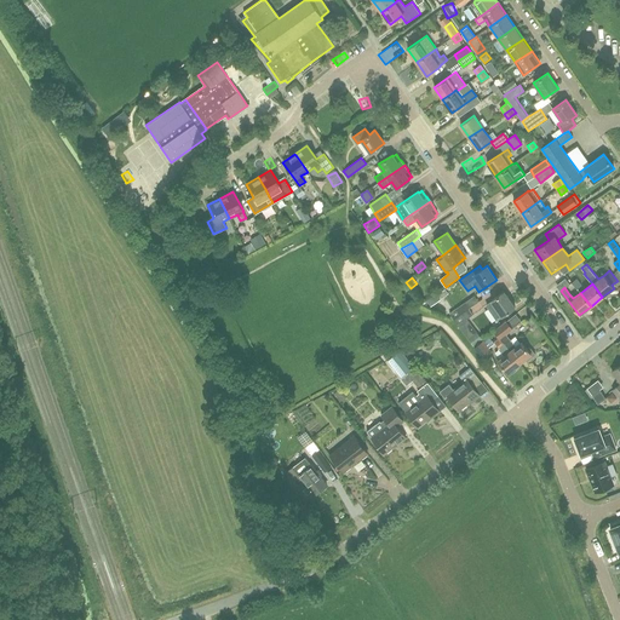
[(516,308),(515,306),(504,291),(484,304),(497,321),(516,308)]
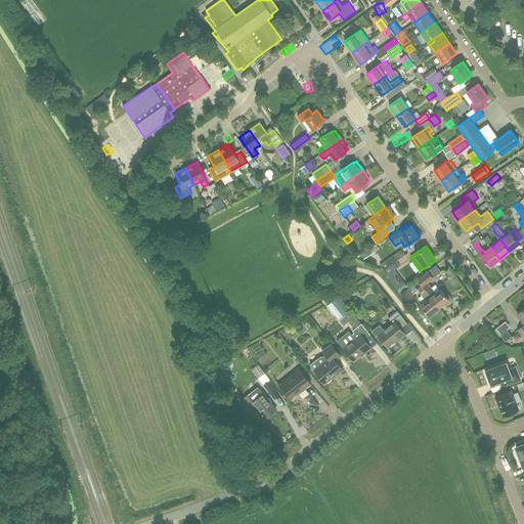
[(368,248),(360,254),(362,257),(372,251),(368,248)]
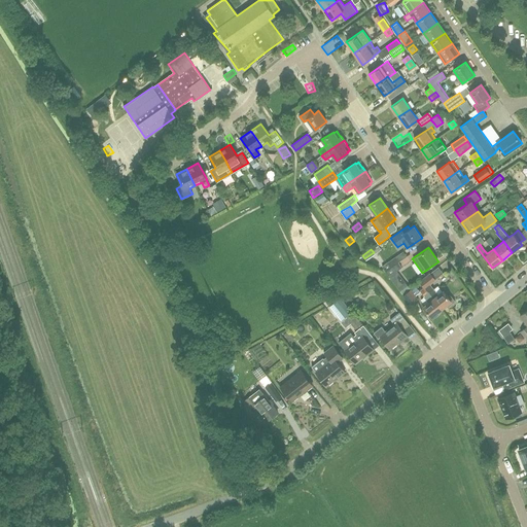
[(382,266),(385,271),(397,261),(394,257),(387,262),(382,266)]
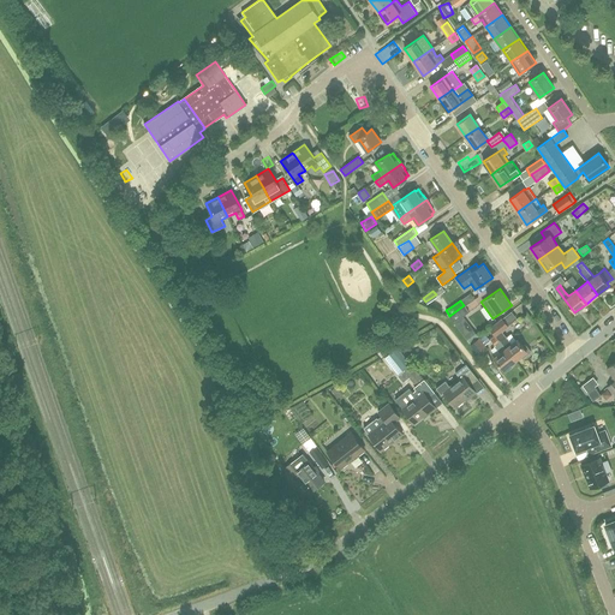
[(469,311),(464,305),(449,316),(452,318),(453,322),(469,311)]
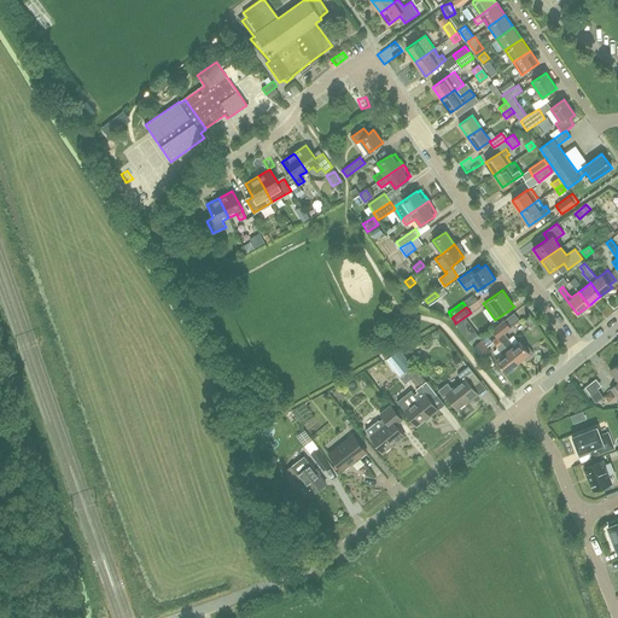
[(529,316),(525,319),(531,328),(535,326),(529,316)]
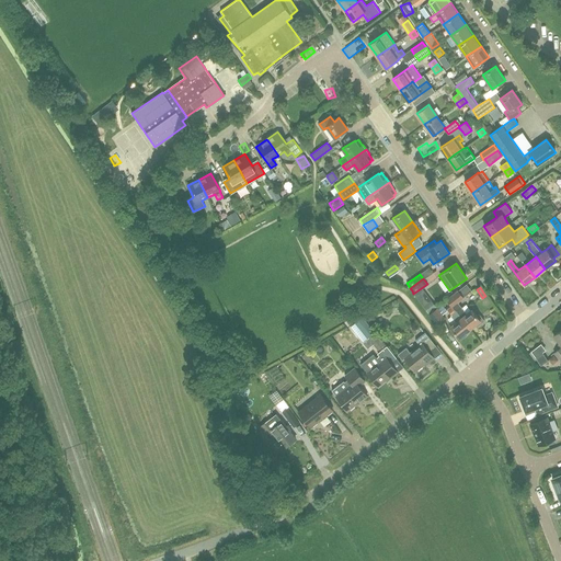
[(415,295),(421,304),(430,297),(424,289),(415,295)]
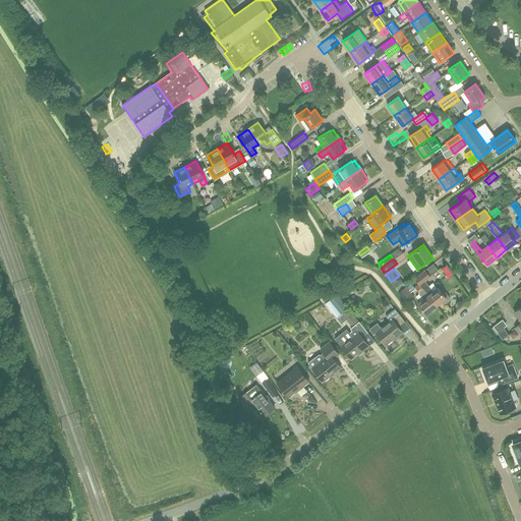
[(450,297),(445,291),(443,293),(438,287),(433,291),(428,285),(427,286),(423,281),(429,277),(424,271),(415,278),(419,284),(436,305),(441,301),(443,303),(450,297)]
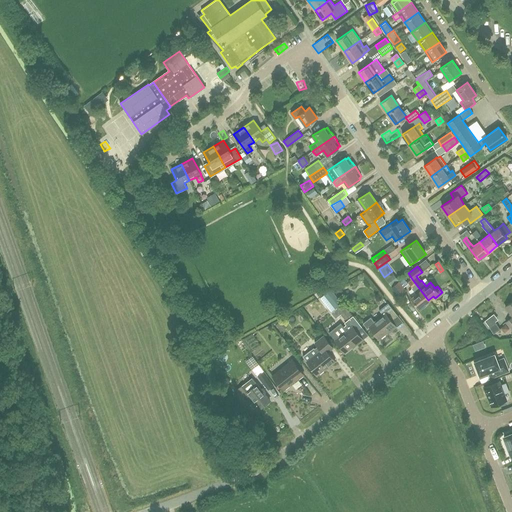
[(394,275),(387,281),(392,287),(399,281),(394,275)]
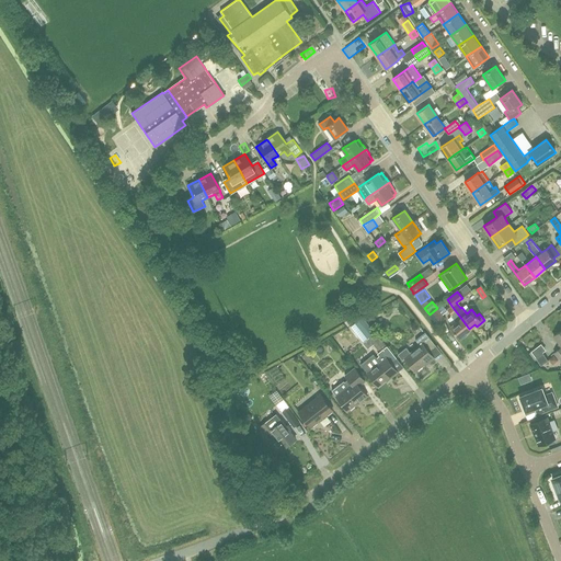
[(385,318),(400,309),(396,302),(381,310),(385,318)]
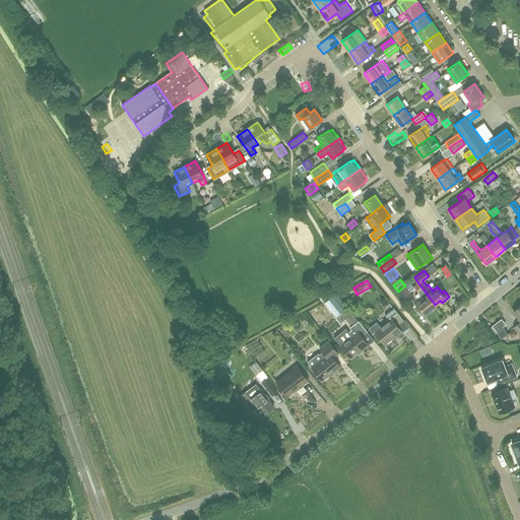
[(435,305),(418,283),(414,286),(418,291),(417,293),(423,299),(417,303),(423,308),(420,310),(425,316),(433,310),(431,308),(435,305)]
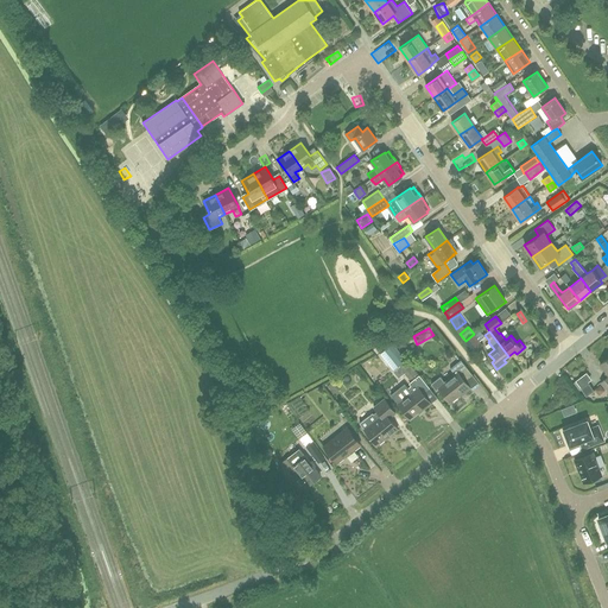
[(482,344),(474,334),(466,341),(474,352),(482,344)]
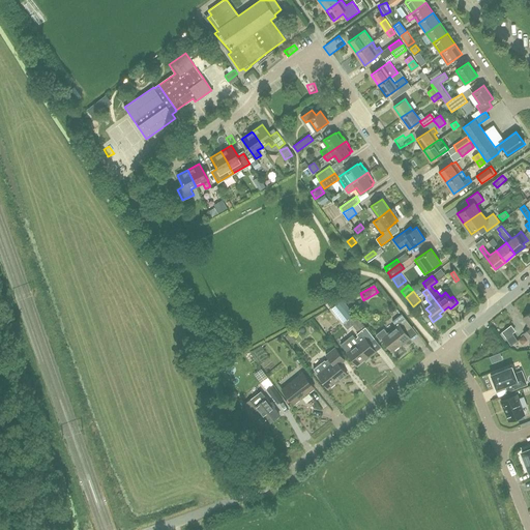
[(349,319),(355,314),(344,299),(336,304),(348,319),(349,319)]
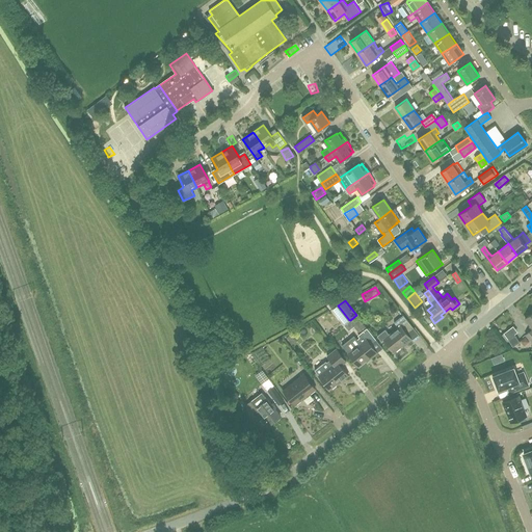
[(350,320),(360,331),(366,326),(356,315),(350,320)]
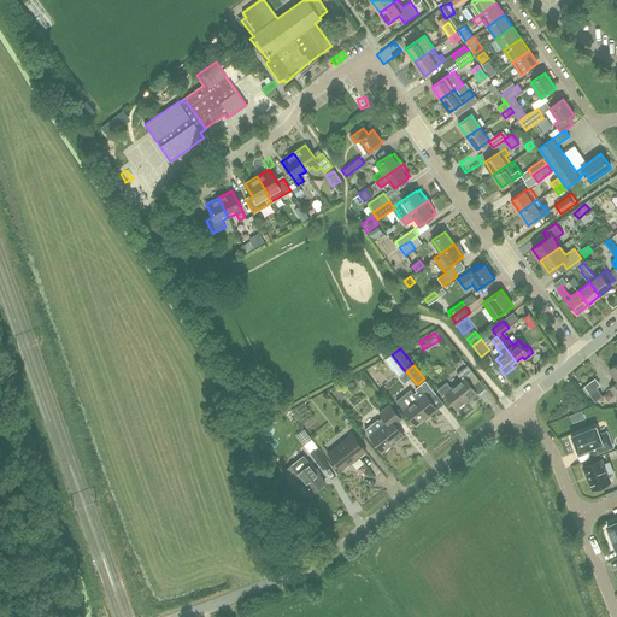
[(477,393),(472,387),(480,381),(468,365),(457,374),(462,380),(452,388),(447,382),(438,389),(442,397),(446,394),(457,407),(470,398),(470,399),(477,393)]
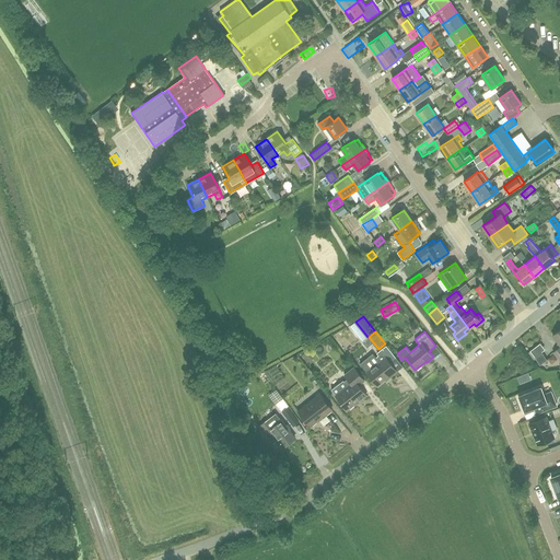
[(350,334),(322,345),(327,358),(356,347),(350,334)]
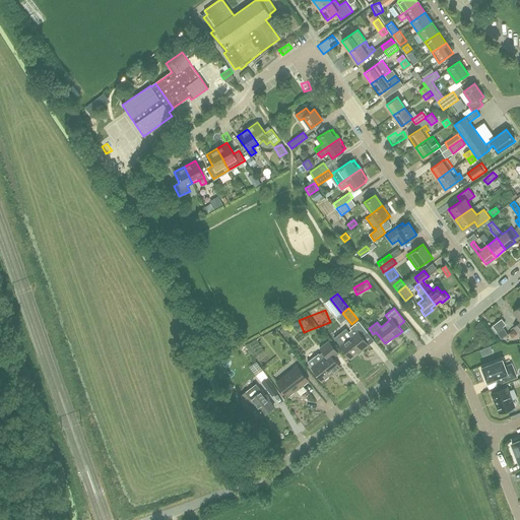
[(493,325),(498,332),(501,338),(508,334),(503,326),(506,324),(502,319),(493,325)]
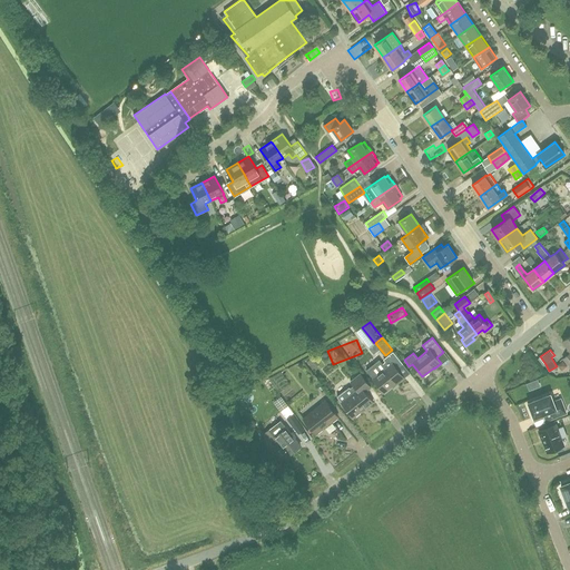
[(384,392),(396,383),(396,384),(404,377),(396,369),(403,364),(393,352),(383,360),(389,365),(381,372),(377,367),(373,367),(371,370),(370,373),(384,392)]
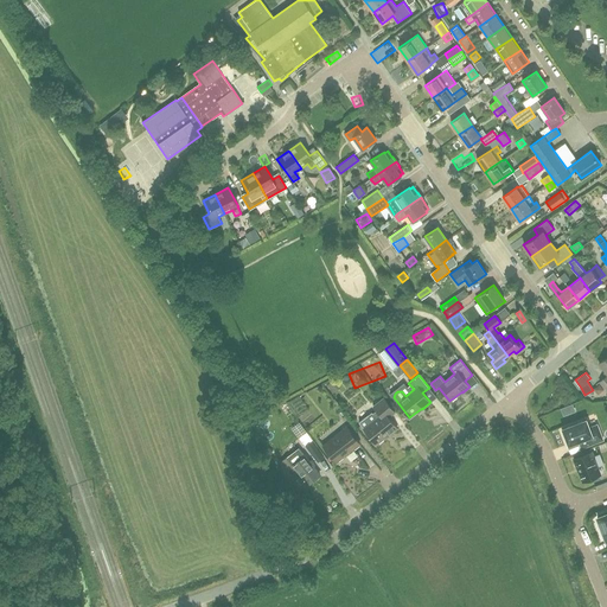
[(340,387),(334,379),(327,385),(332,393),(340,387)]
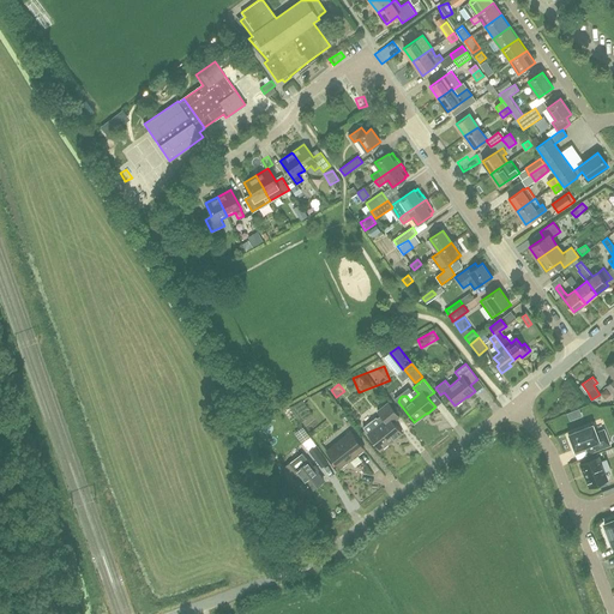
[(378,411),(381,415),(378,417),(377,416),(363,427),(380,449),(393,439),(395,440),(402,433),(393,422),(399,417),(389,403),(378,411)]
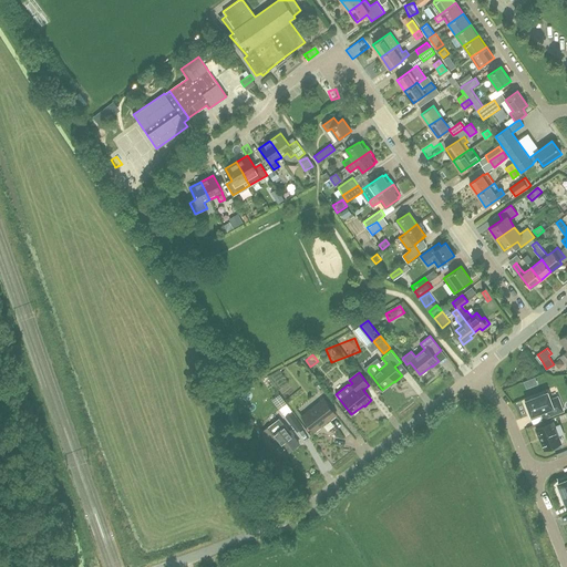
[(418,398),(422,393),(408,374),(402,379),(418,398)]
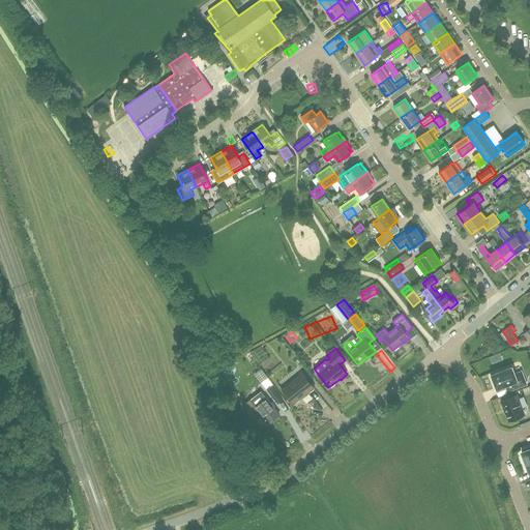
[(264,372),(271,366),(266,360),(259,365),(264,372)]
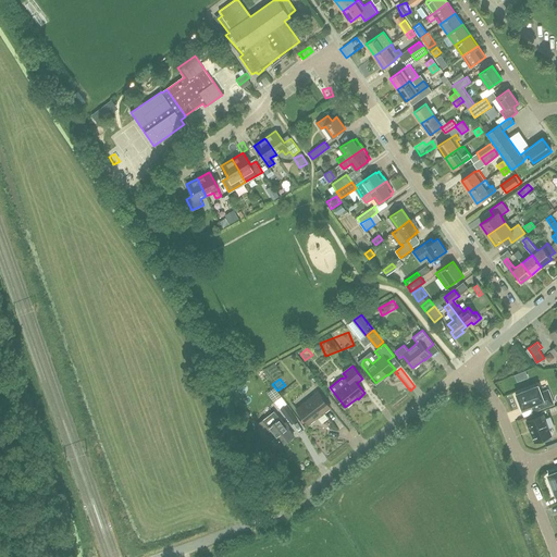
[(554,404),(548,390),(541,393),(537,385),(517,394),(518,396),(516,397),(519,406),(521,405),(522,408),(531,405),(533,411),(554,404)]
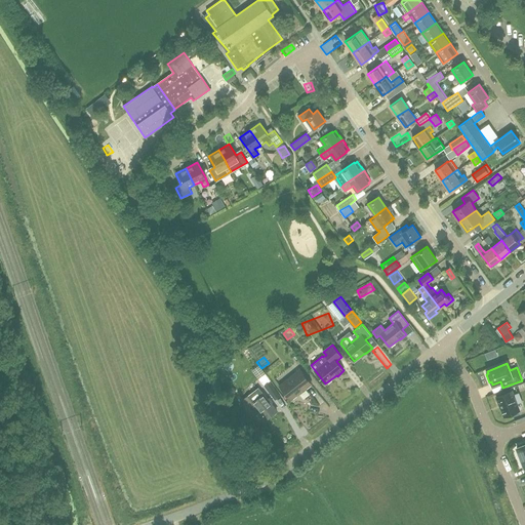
[(290,400),(312,382),(300,369),(279,386),(290,400)]
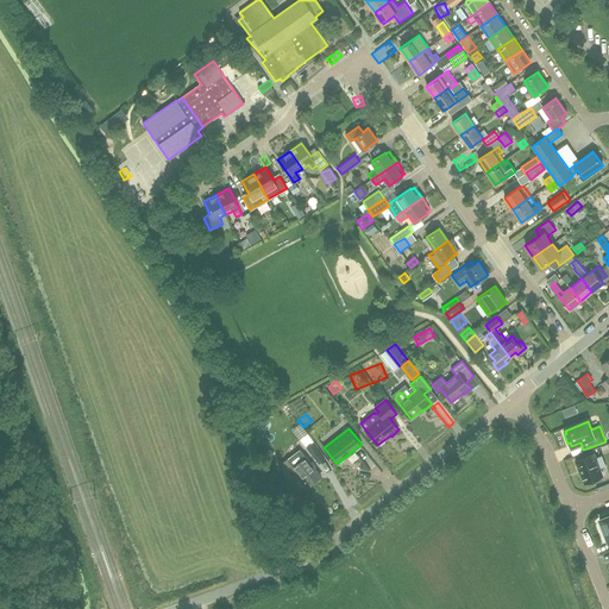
[(307,447),(319,464),(325,459),(313,443),(307,447)]
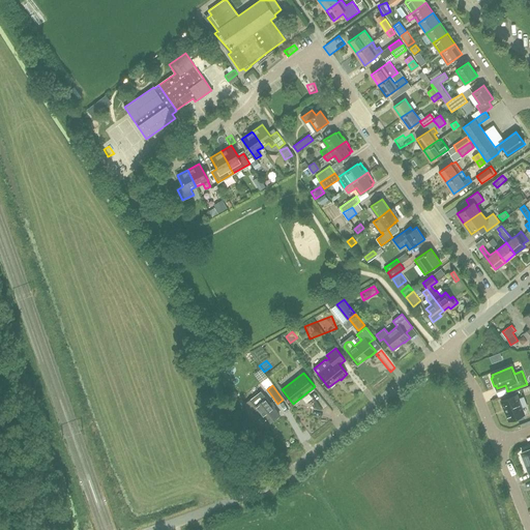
[(269,422),(280,414),(262,391),(251,400),(256,406),(251,410),(255,415),(260,411),(269,422)]
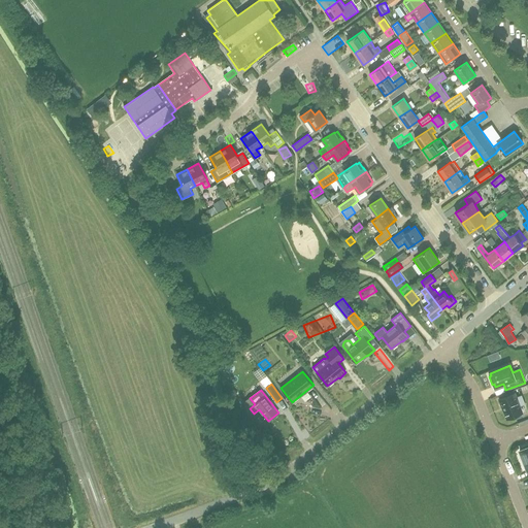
[(316,391),(310,394),(321,408),(325,405),(316,391)]
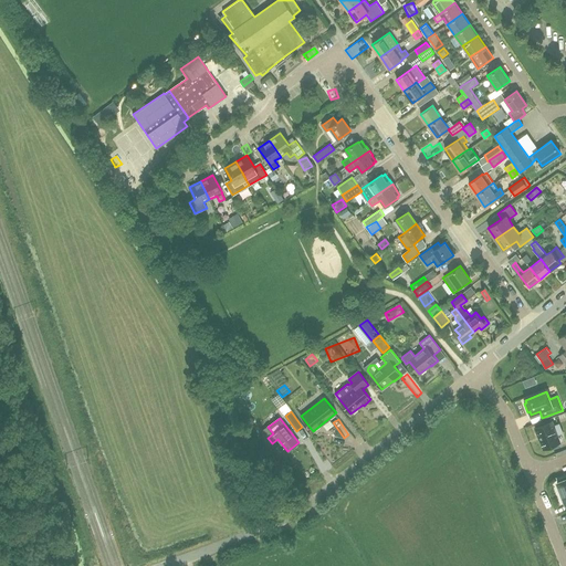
[(553,426),(552,421),(536,428),(544,449),(559,442),(557,436),(564,433),(559,423),(553,426)]
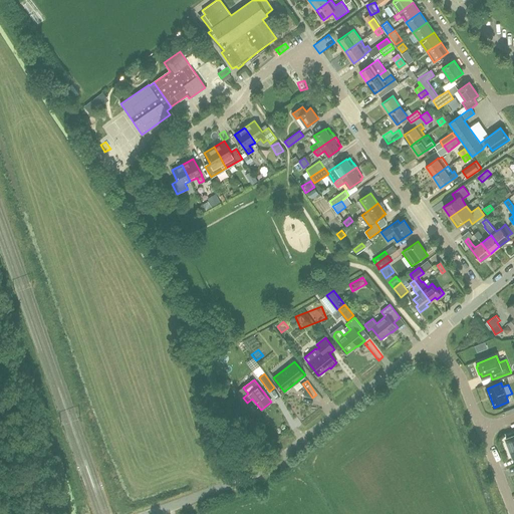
[(513,469),(503,472),(505,480),(513,477),(513,469)]
